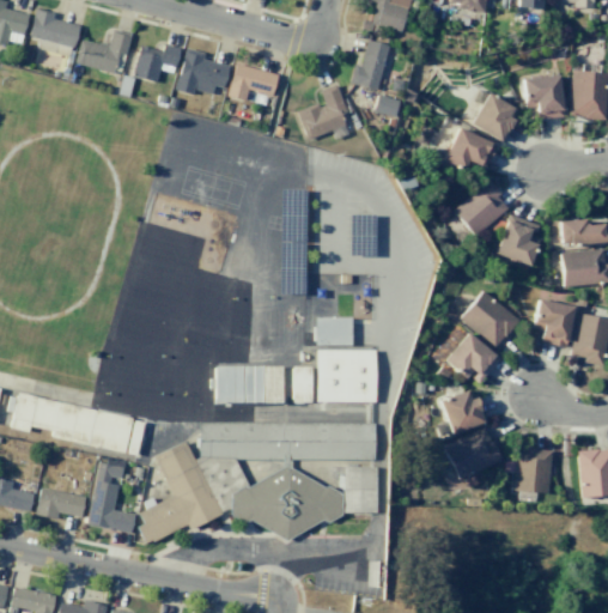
[(0,0),(0,43),(7,46),(8,41),(23,43),(30,13),(7,8),(8,1),(0,0)]
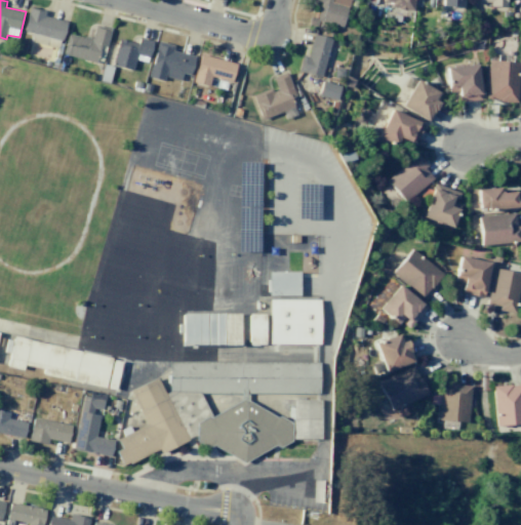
[(351,0),(316,0),(317,0),(323,2),(319,21),(346,27),(351,0)]
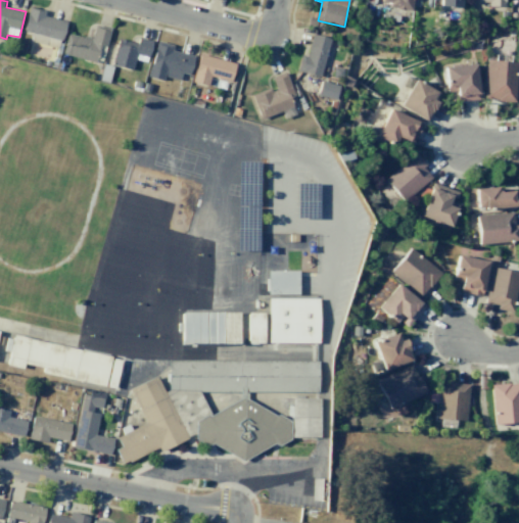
[(384,0),(385,6),(415,8),(415,0),(384,0)]
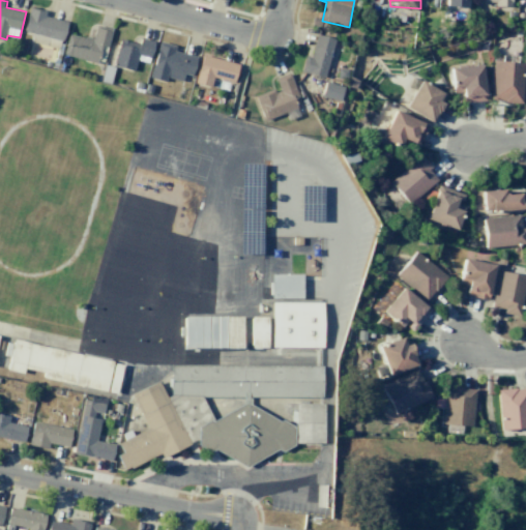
[(47,16),(48,11),(31,8),(26,32),(65,40),(69,21),(47,16)]
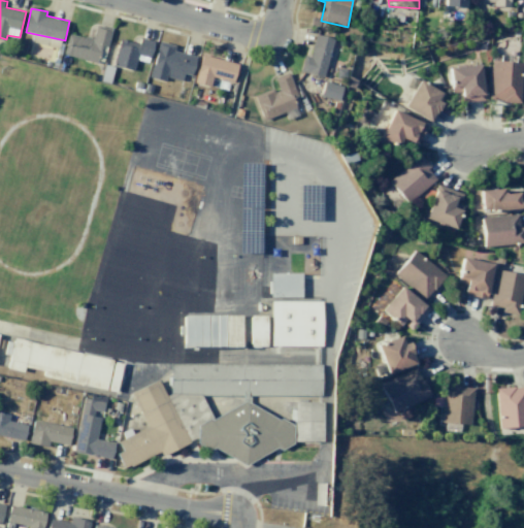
[(66,55),(100,63),(103,45),(110,47),(115,30),(98,26),(95,39),(71,33),(66,55)]
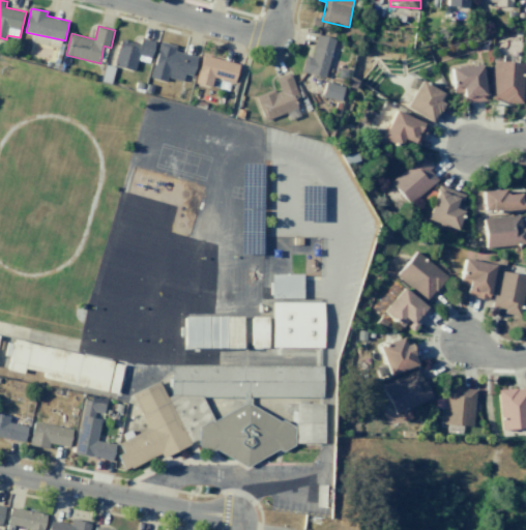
[(338,39),(319,34),(313,58),(308,56),(303,71),(327,78),(338,39)]
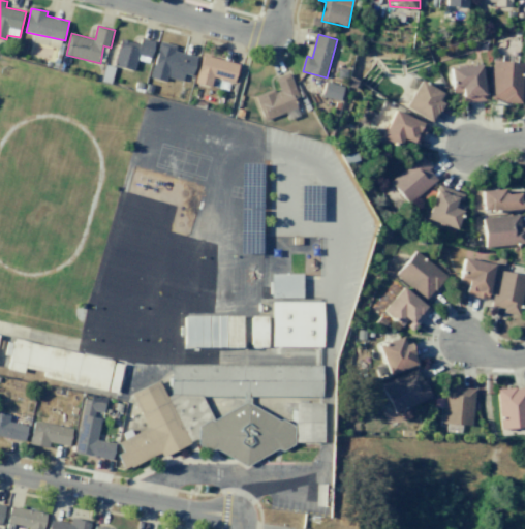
[(116,65),(136,70),(140,60),(151,63),(156,41),(143,38),(142,43),(122,39),(116,65)]
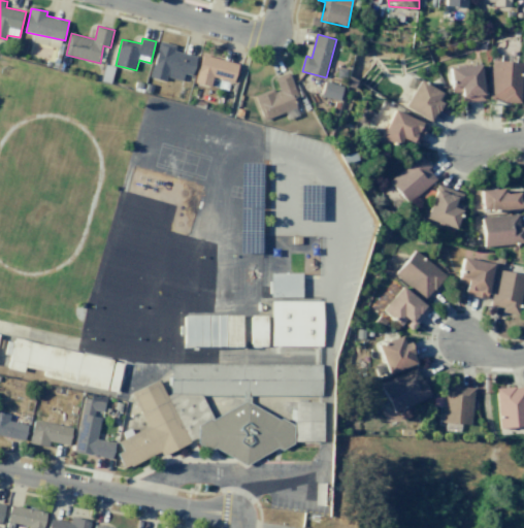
[(185,80),(187,73),(194,75),(198,56),(175,51),(177,45),(161,41),(152,77),(167,80),(168,77),(185,80)]
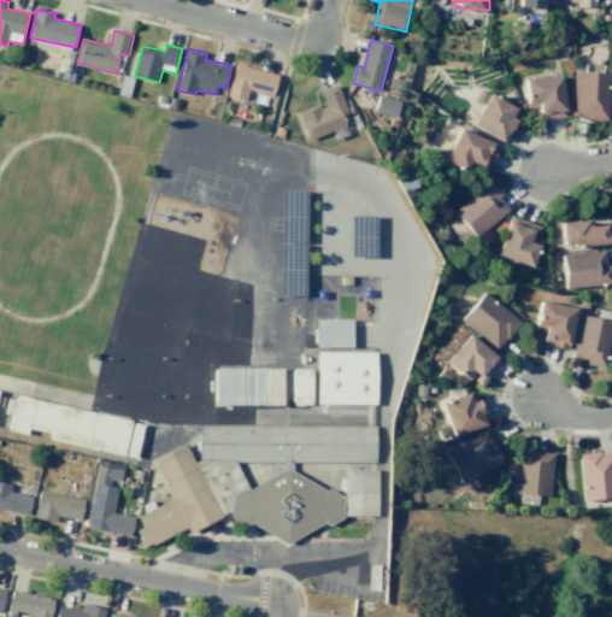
[(248,101),(251,90),(275,97),(281,74),(237,64),(230,97),(248,101)]
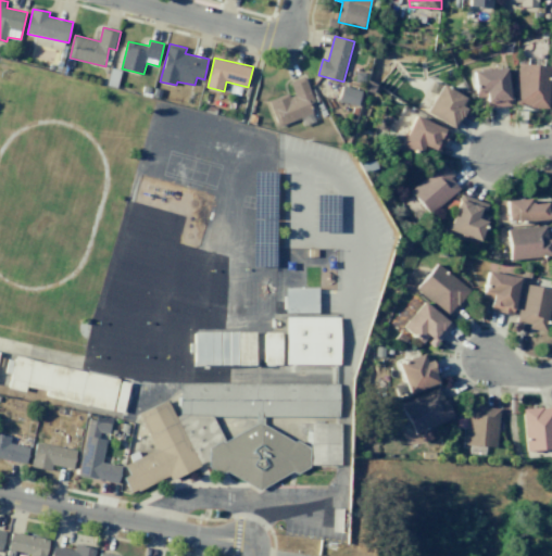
[(551,65),(519,64),(518,106),(551,108),(551,65)]
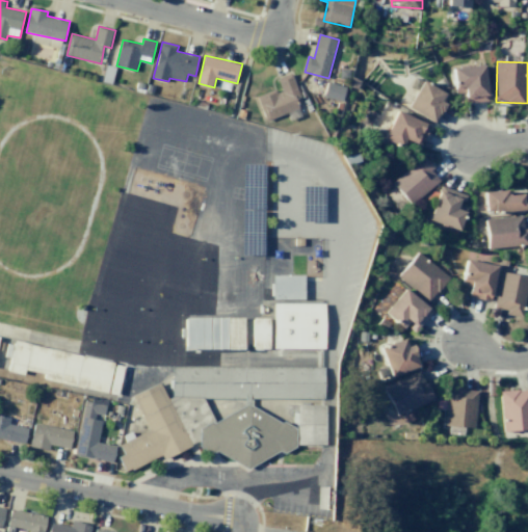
[(490,101),(487,65),(456,67),(456,94),(468,92),(468,102),(490,101)]
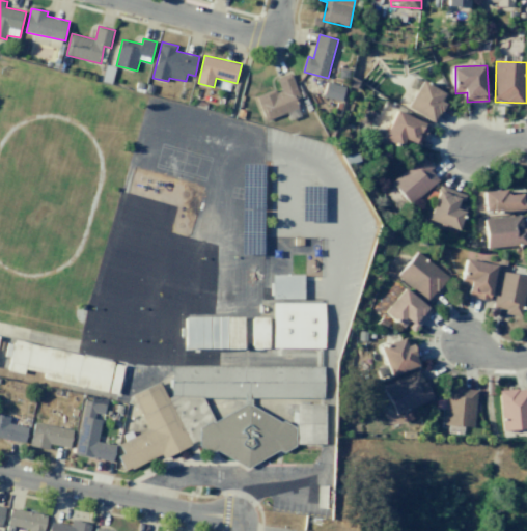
[(301,109),(297,99),(302,98),(293,73),(277,79),(280,88),(258,95),(267,121),(301,109)]
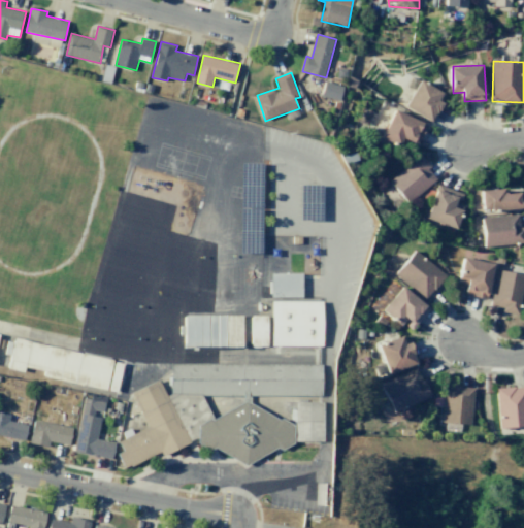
[(432,121),(447,94),(422,80),(406,107),(432,121)]
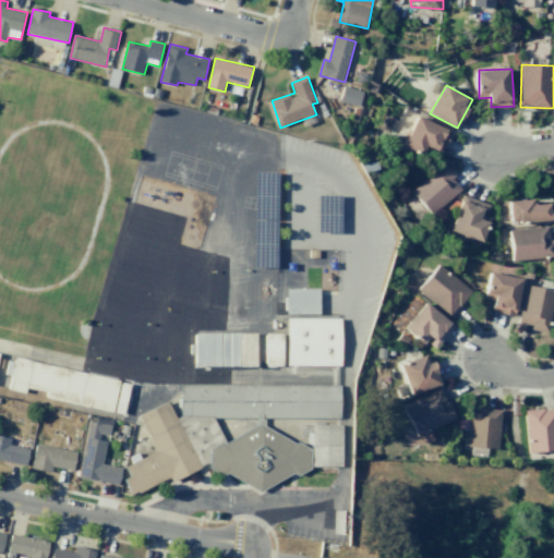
[(361,100),(364,92),(346,86),(341,100),(352,104),(353,98),(361,100)]
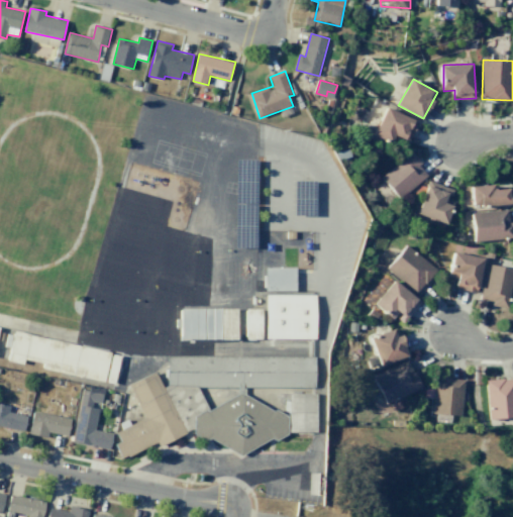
[(375,134),(392,142),(396,135),(410,142),(420,122),(388,107),(375,134)]
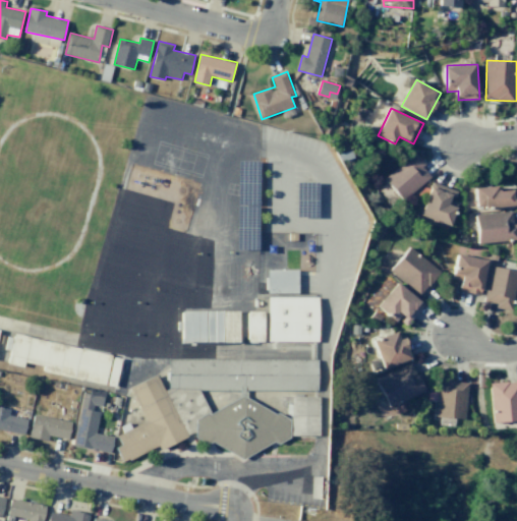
[(433,176),(424,167),(427,164),(416,153),(387,180),(405,200),(433,176)]
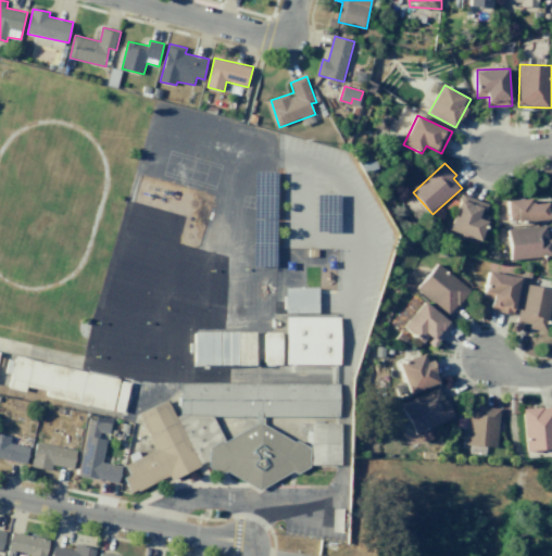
[(493,205),(463,194),(450,230),(480,241),(493,205)]
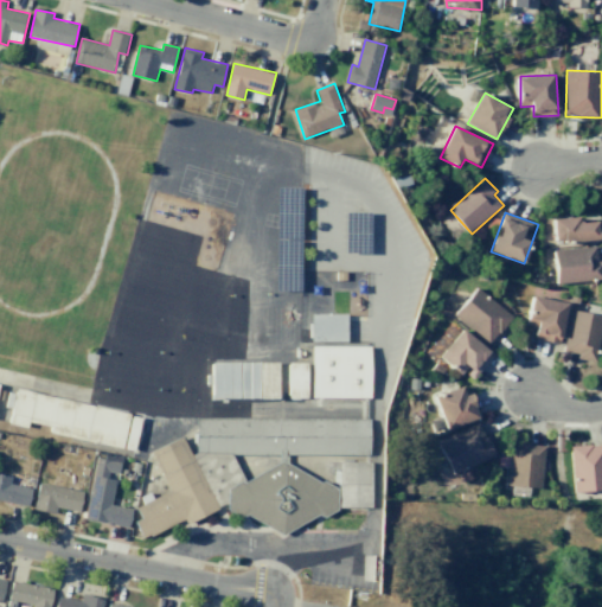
[(581,223),(581,217),(555,218),(556,241),(600,240),(600,222),(581,223)]
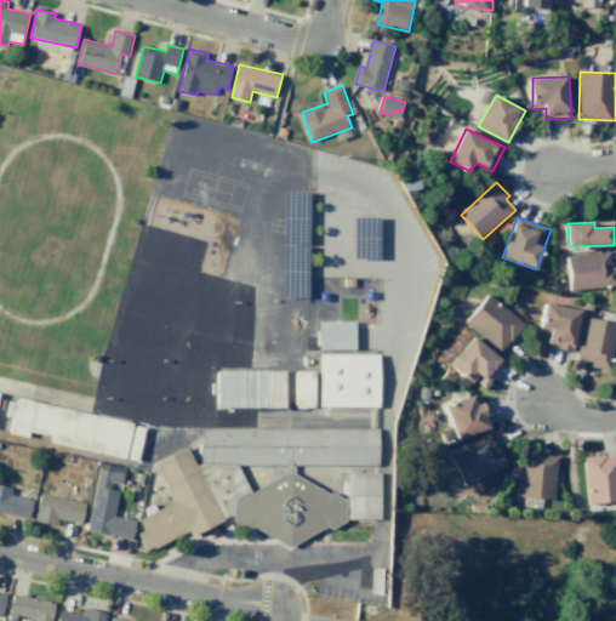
[(571,289),(615,286),(615,266),(612,266),(612,252),(570,255),(571,289)]
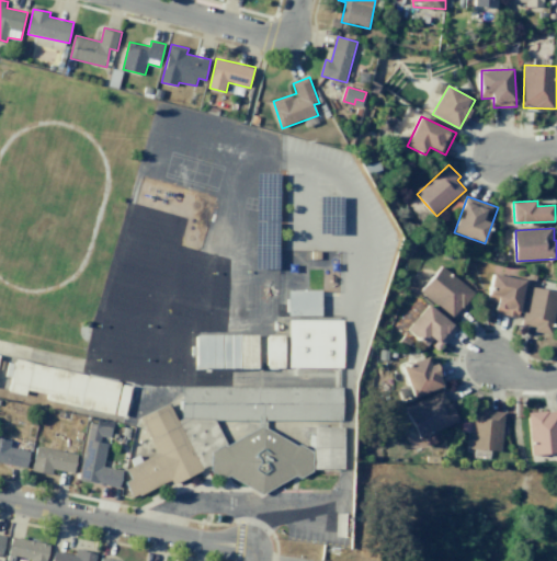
[(422,290),(455,318),(476,293),(443,265),(422,290)]
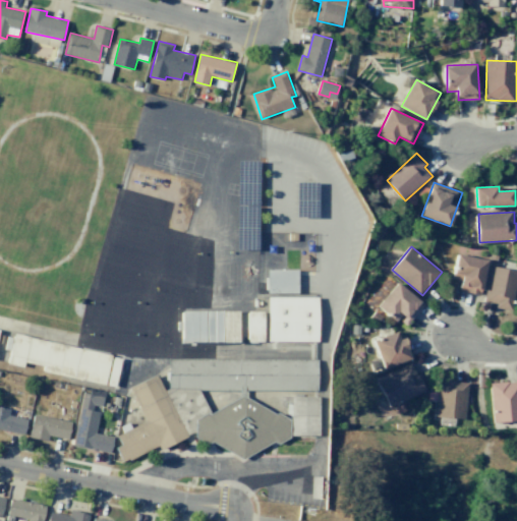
[(463,280),(461,290),(482,294),(489,261),(459,254),(454,279),(463,280)]
